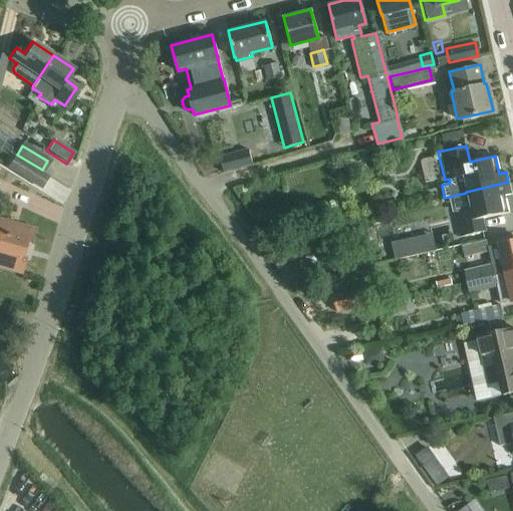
[(218,156),(222,170),(222,171),(251,164),(247,148),(218,156)]
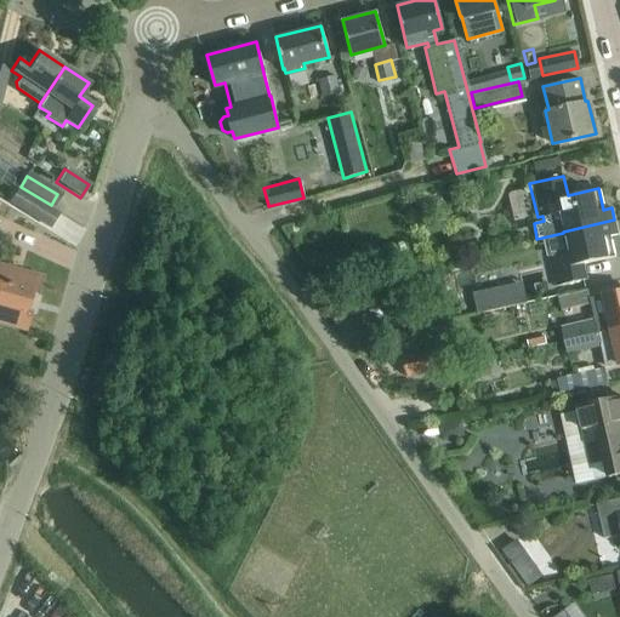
[(57,213),(17,188),(9,201),(49,227),(57,213)]
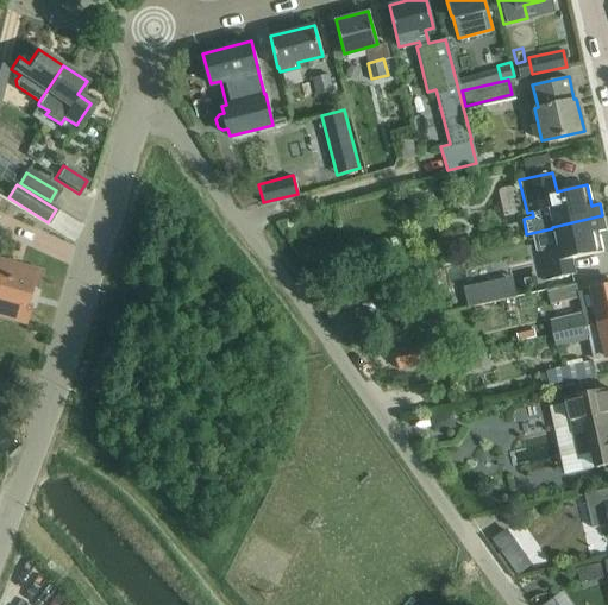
[(605,228),(602,215),(552,227),(552,228),(556,245),(536,250),(541,279),(575,272),(571,257),(602,250),(597,229),(605,228)]
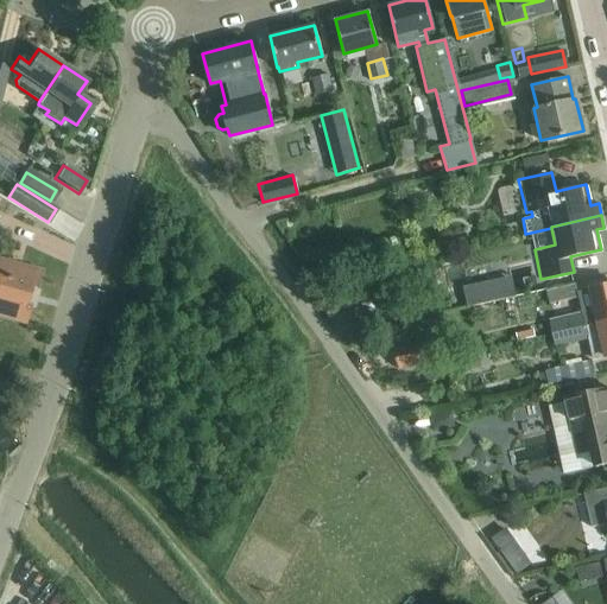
[(348,271),(362,267),(359,254),(346,256),(348,271)]
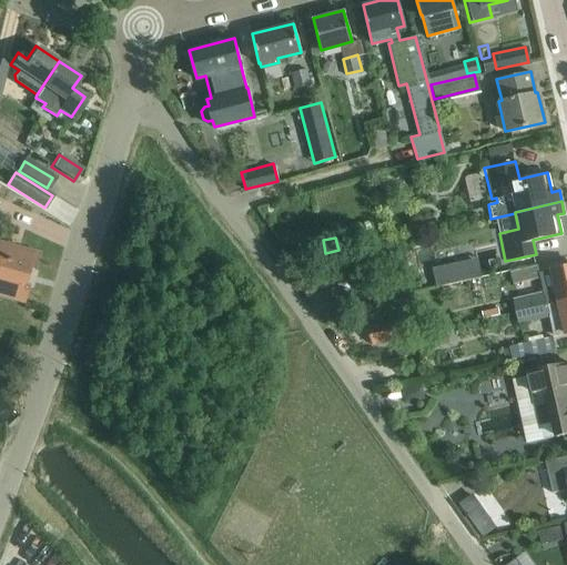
[(33,268),(38,252),(0,240),(0,294),(23,301),(28,285),(26,284),(30,268),(33,268)]
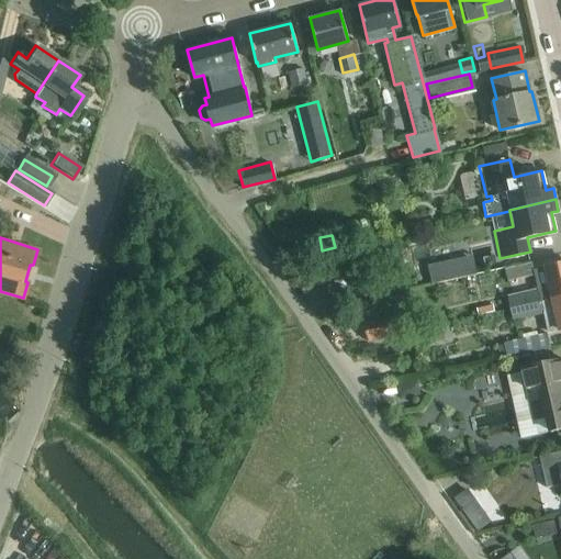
[(427,264),(432,282),(464,276),(460,256),(427,264)]
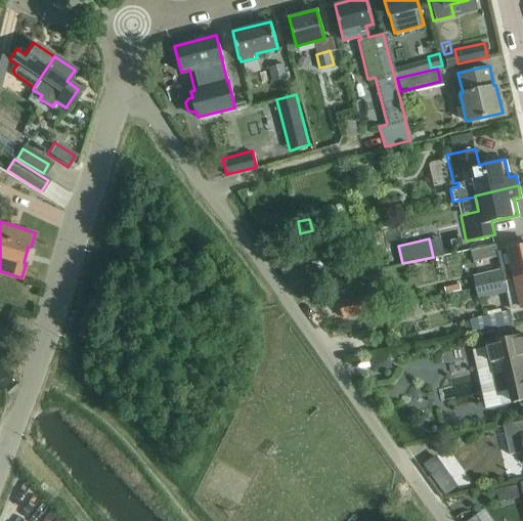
[(473,261),(496,256),(494,244),(470,250),(473,261)]
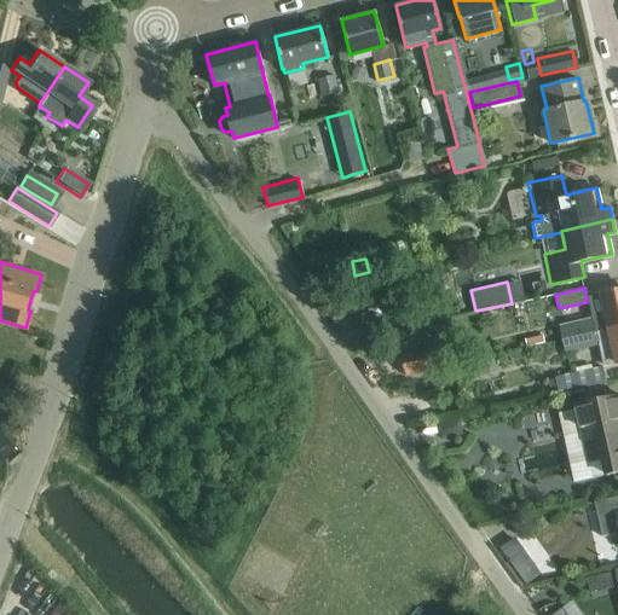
[(617,289),(600,294),(605,312),(607,329),(617,325),(617,289)]
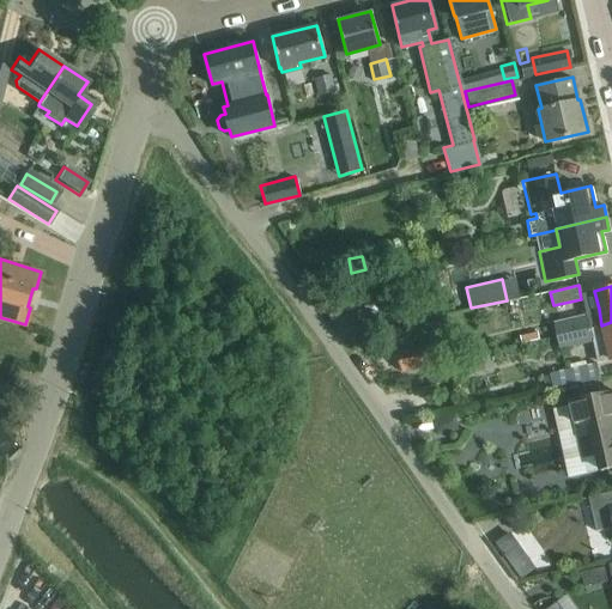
[(374,317),(369,321),(376,330),(386,323),(380,314),(374,317)]
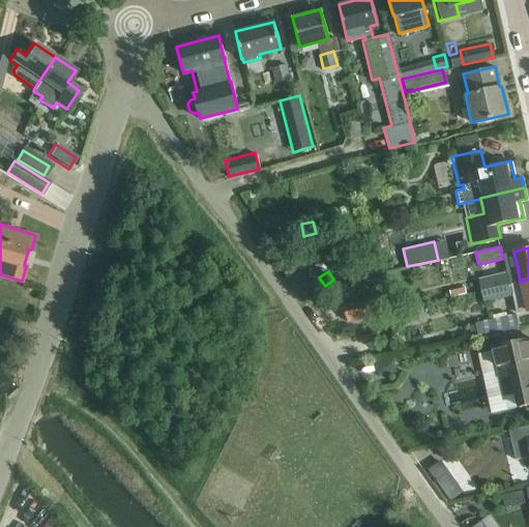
[(482,300),(512,294),(513,294),(518,313),(527,311),(528,310),(528,279),(520,282),(480,290),(482,300)]
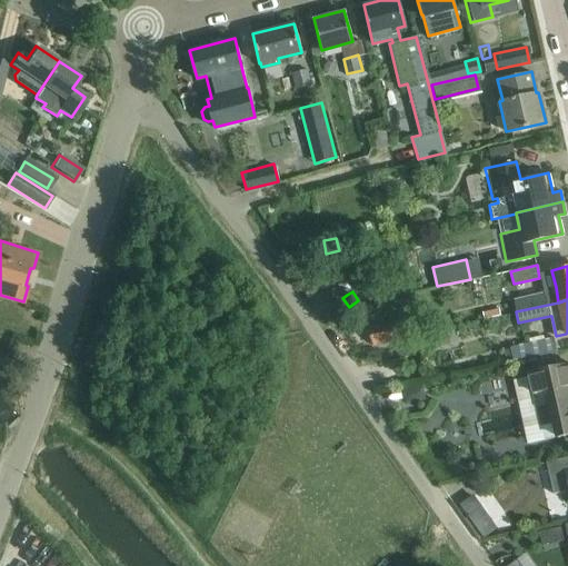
[(452,325),(438,328),(440,338),(455,335),(452,325)]
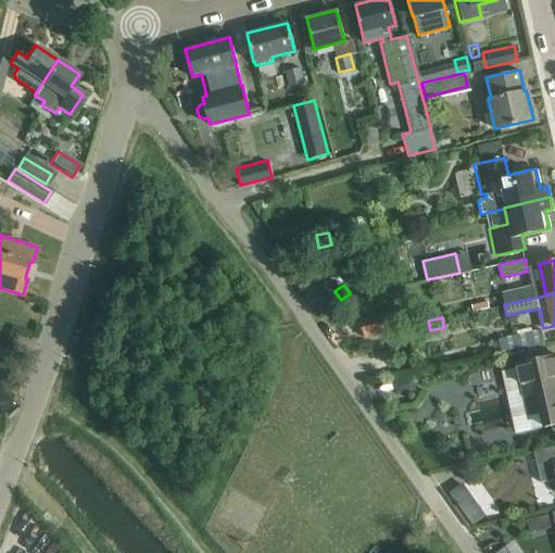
[(502,338),(504,350),(505,351),(543,342),(540,329),(502,338)]
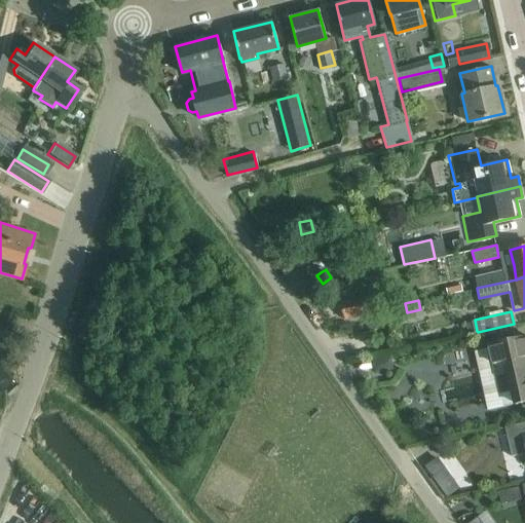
[(524,335),(500,341),(501,346),(489,349),(498,390),(511,388),(514,403),(524,400),(524,335)]
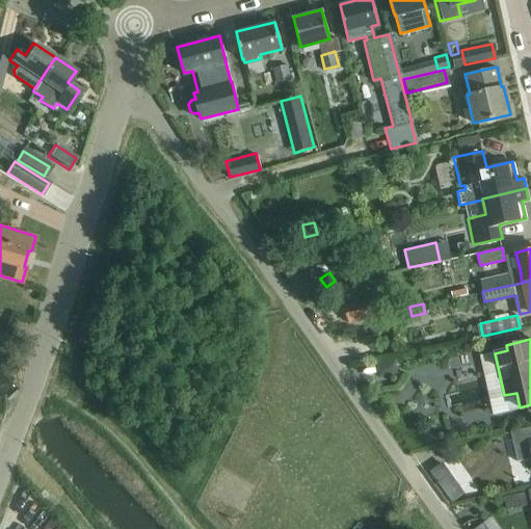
[(394,360),(376,364),(378,376),(397,372),(394,360)]
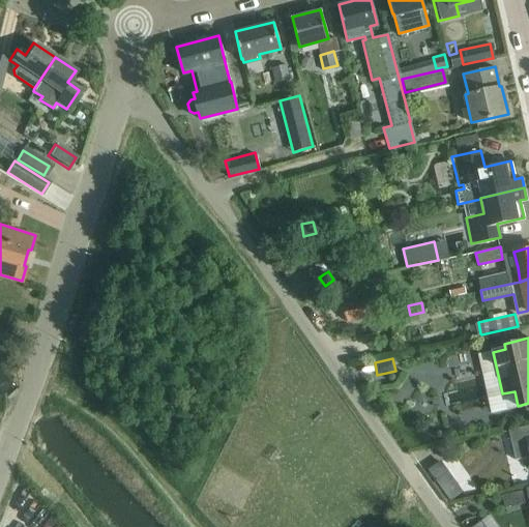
[(528,423),(507,430),(515,459),(528,455),(528,423)]
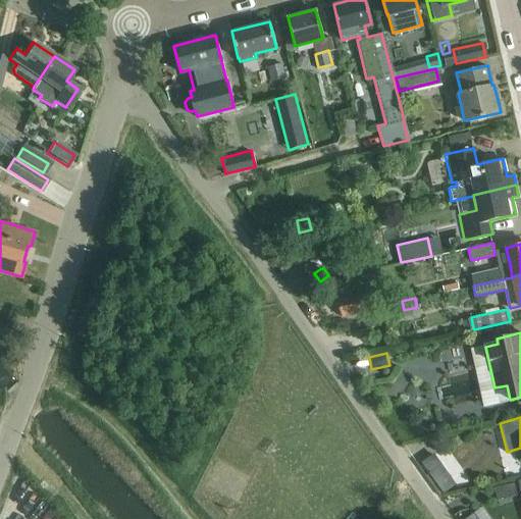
[(456,471),(450,475),(451,482),(457,485),(463,481),(463,474),(456,471)]
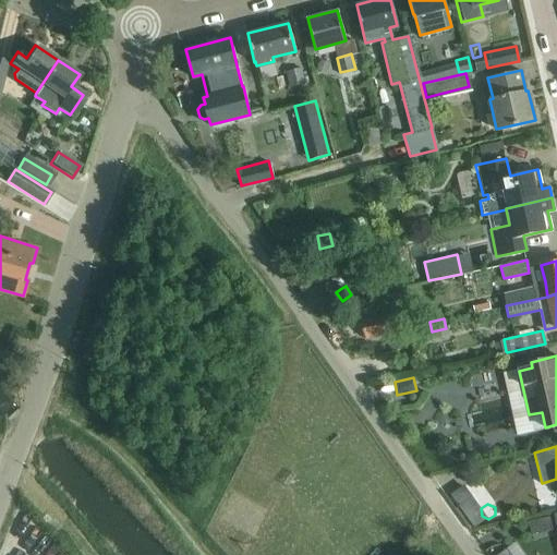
[(479,520),(472,511),(465,517),(472,526),(479,520)]
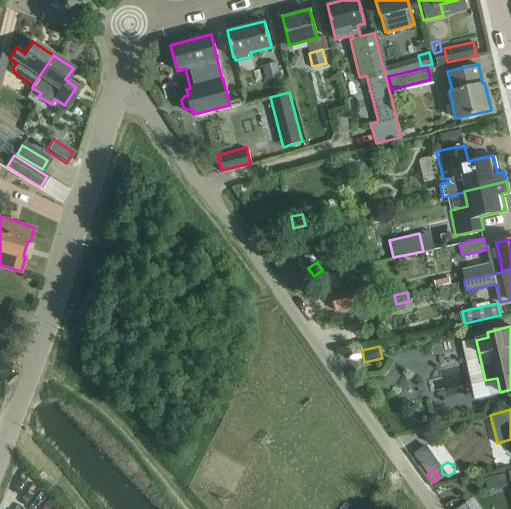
[(488,488),(507,484),(505,472),(485,477),(488,488)]
